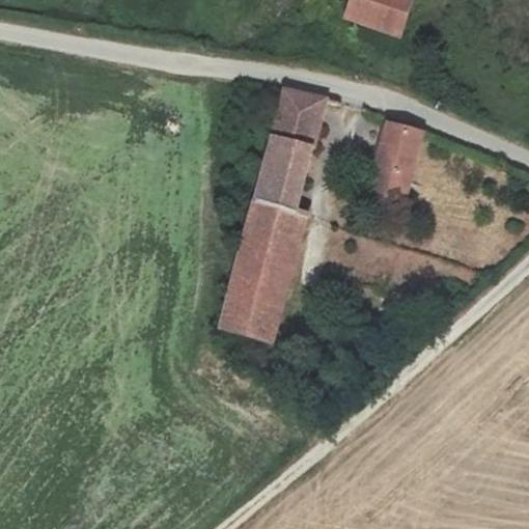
[(349,0),(343,17),(393,33),(404,0),(349,0)]
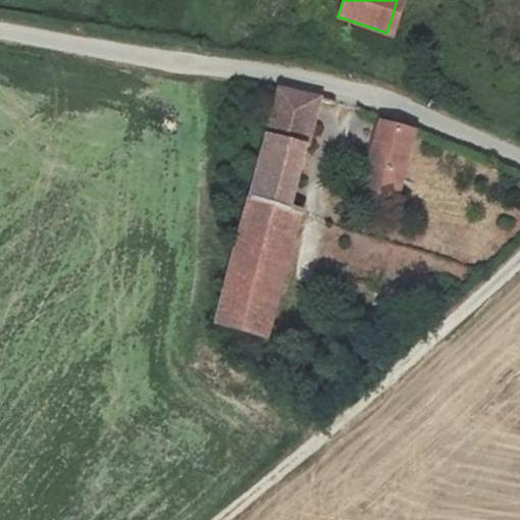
[(279,83),(248,194),(291,205),(319,94),(279,83)]
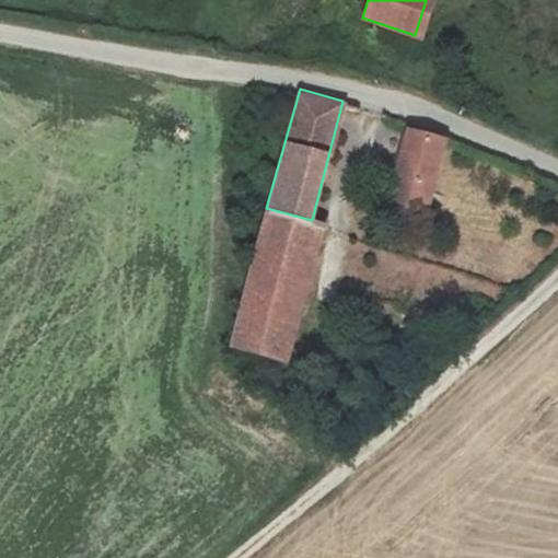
[(388,208),(422,217),(440,148),(427,143),(431,132),(408,125),(388,208)]
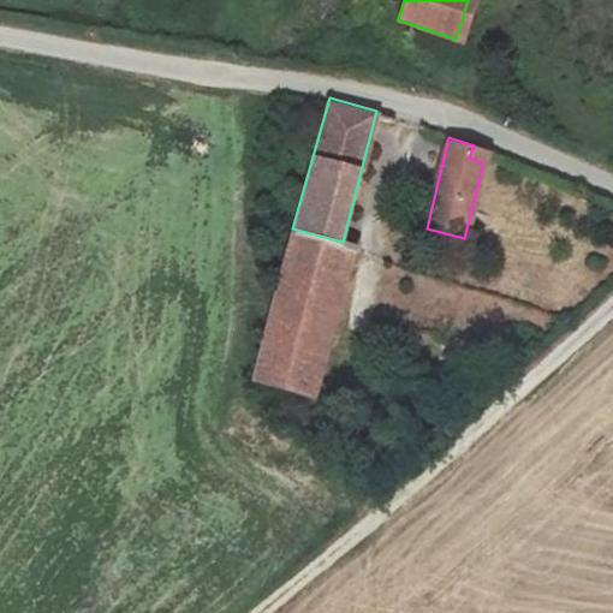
[(356,245),(343,242),(292,228),(249,380),(313,398),(356,245)]
